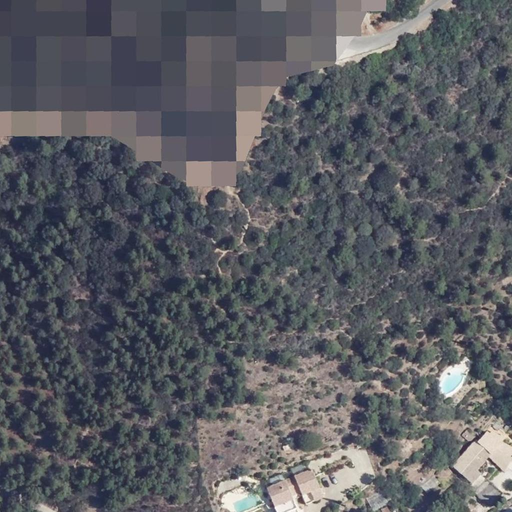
[(468,443),(473,437),(465,430),(461,435),(468,443)]
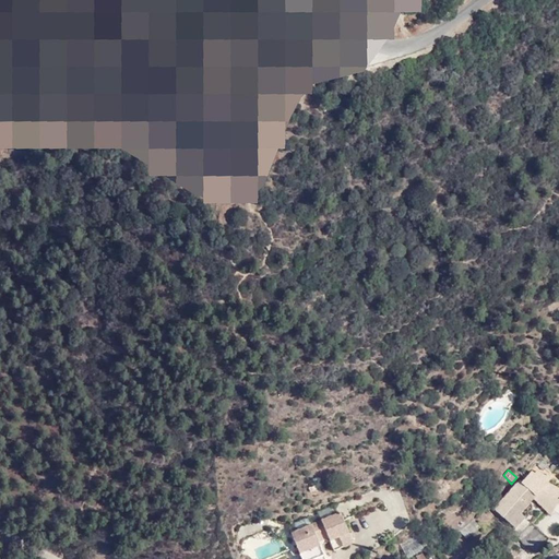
[(539,473),(534,478),(544,487),(547,484),(549,482),(539,473)]
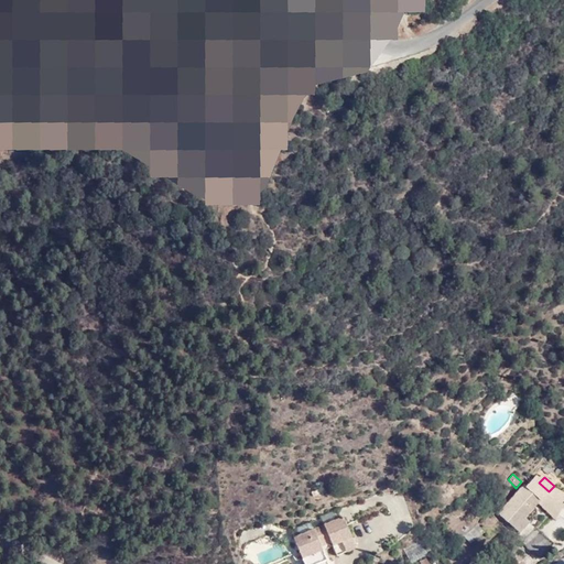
[(549,491),(539,483),(533,478),(525,487),(522,485),(497,512),(518,530),(529,520),(523,516),(539,501),(555,516),(563,506),(563,496),(552,488),(549,491)]
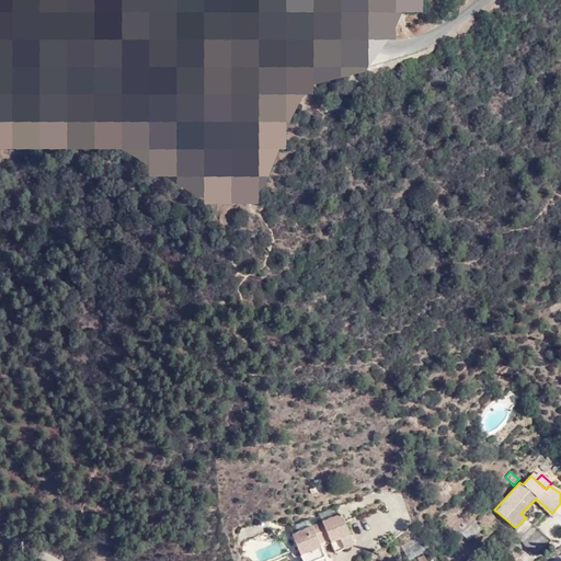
[(321,490),(309,495),(312,504),(324,497),(321,490)]
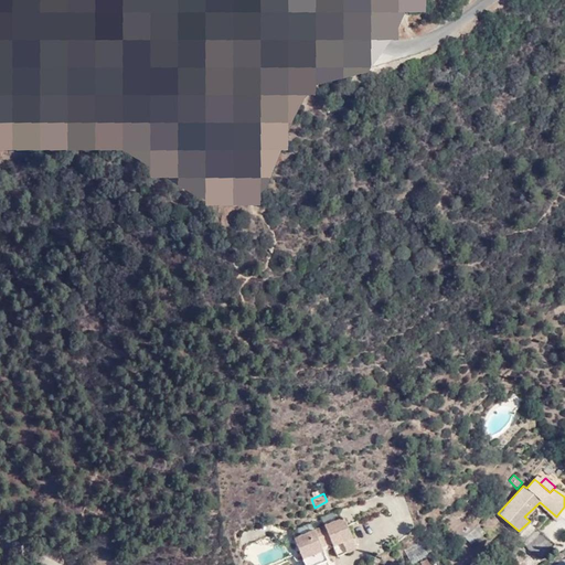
[(344,523),(296,546),(304,564),(329,564),(324,556),(336,551),(340,561),(359,553),(356,551),(360,548),(356,543),(353,544),(344,523)]
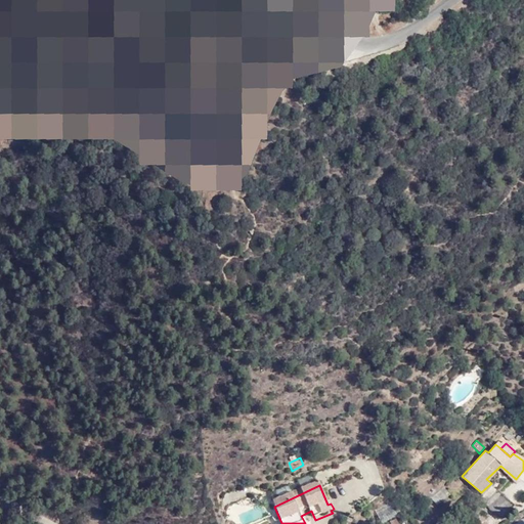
[(499,491),(485,505),(499,519),(513,504),(499,491)]
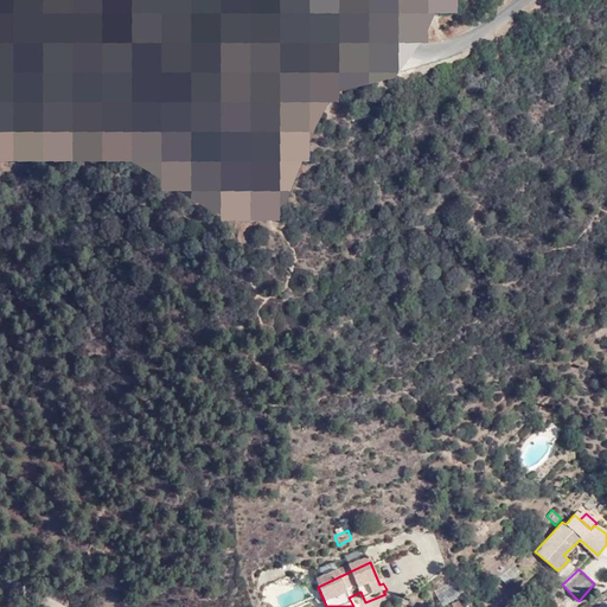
[(454,581),(432,593),(440,606),(442,606),(462,596),(454,581)]
